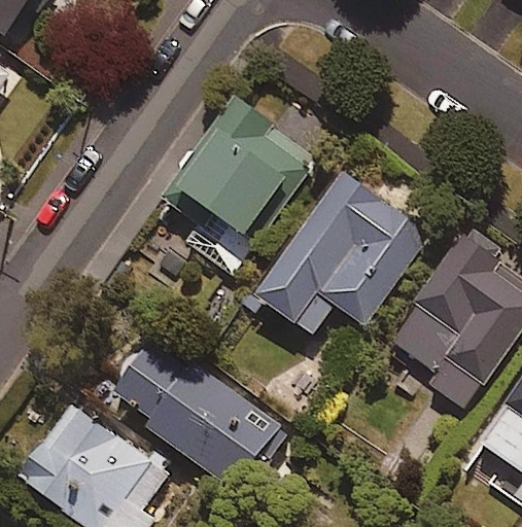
[(29,0),(0,0),(0,29),(4,33),(29,0)]
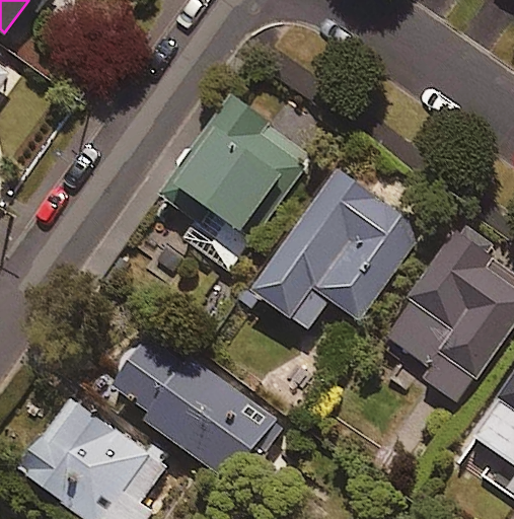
[(157,194),(193,220),(177,240),(224,275),(316,152),(235,90),(157,194)]
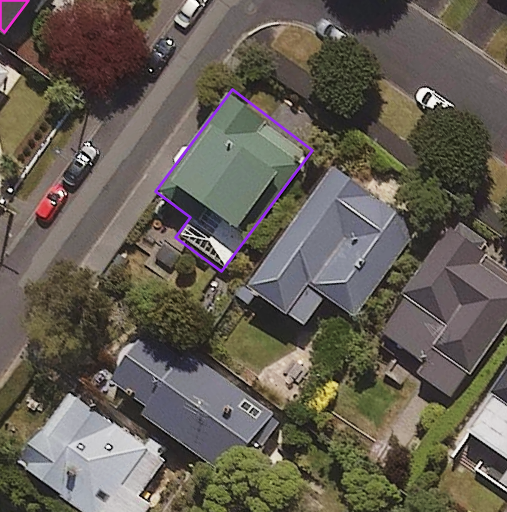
[(418,228),(351,180),(307,240),(292,229),(249,287),(303,326),(324,297),(353,317),(418,228)]
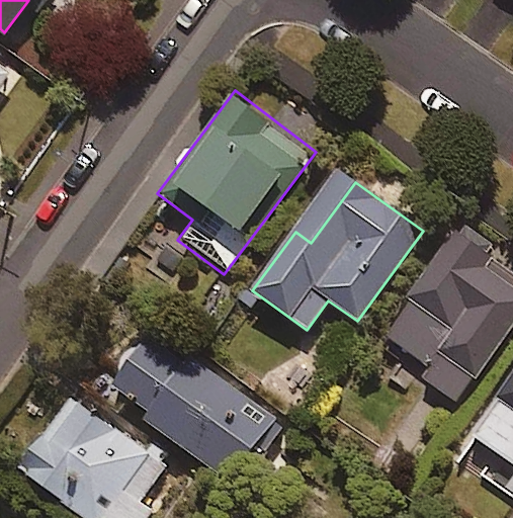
[(496,250),(460,227),(386,339),(428,366),(420,378),(456,403),(512,318),(512,286),(484,268),(496,250)]
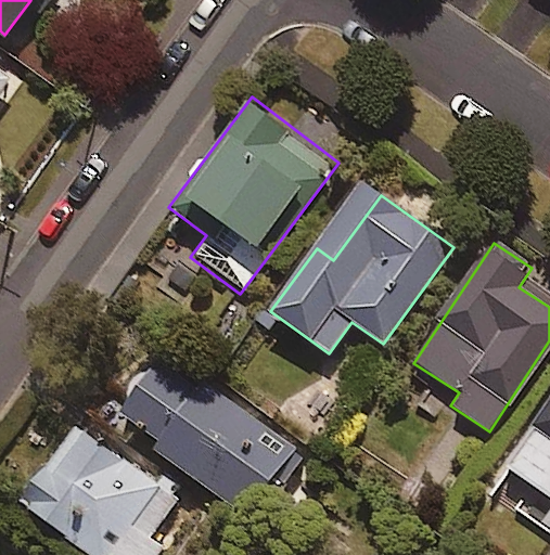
[(292,450),(151,349),(104,414),(245,515),(292,450)]
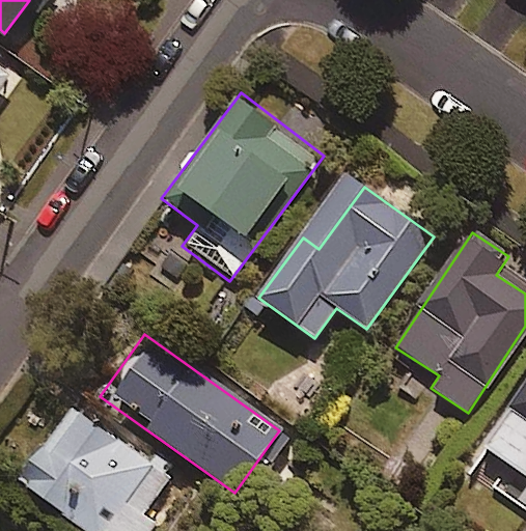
[(525,383),(467,471),(525,510),(525,383)]
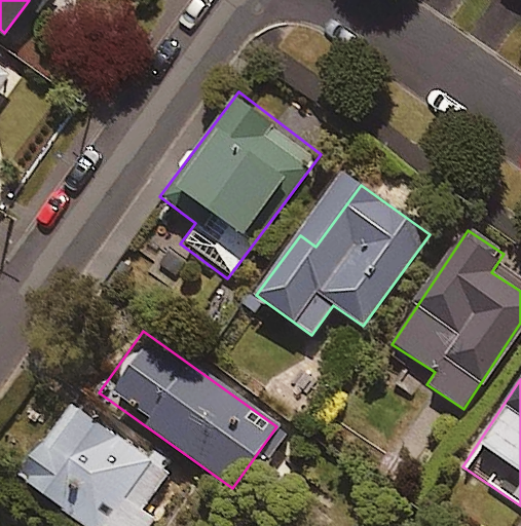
[(166,471),(72,404),(20,478),(86,525),(145,525),(150,520),(138,511),(166,471)]
